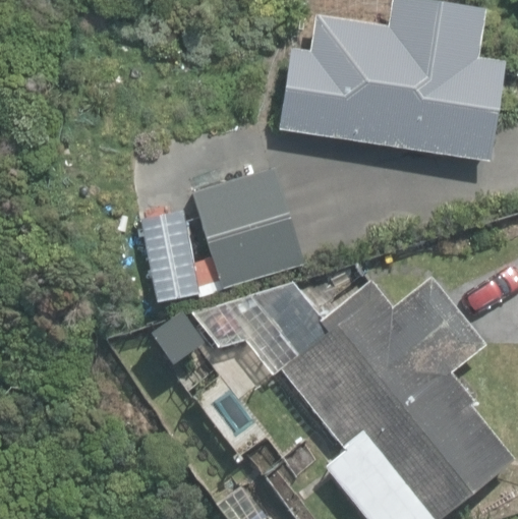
[(466,10),(384,0),(377,0),(370,25),(299,31),(289,60),(263,63),(253,127),(467,158),(487,55),(457,50),(466,10)]
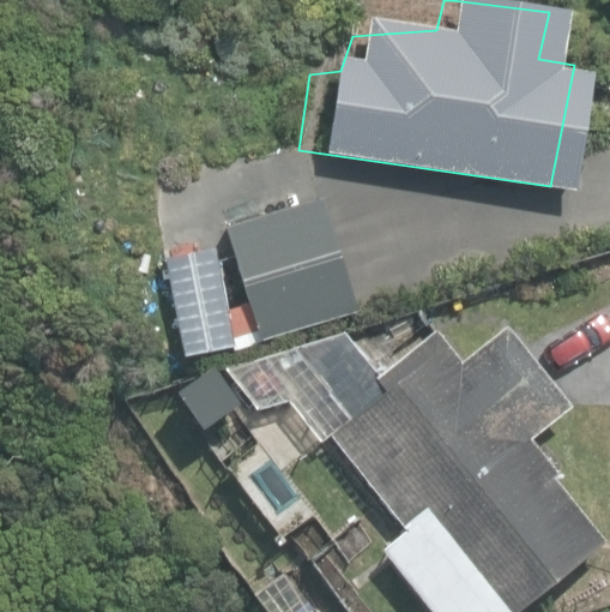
[(260,342),(360,311),(325,195),(225,226),(260,342)]
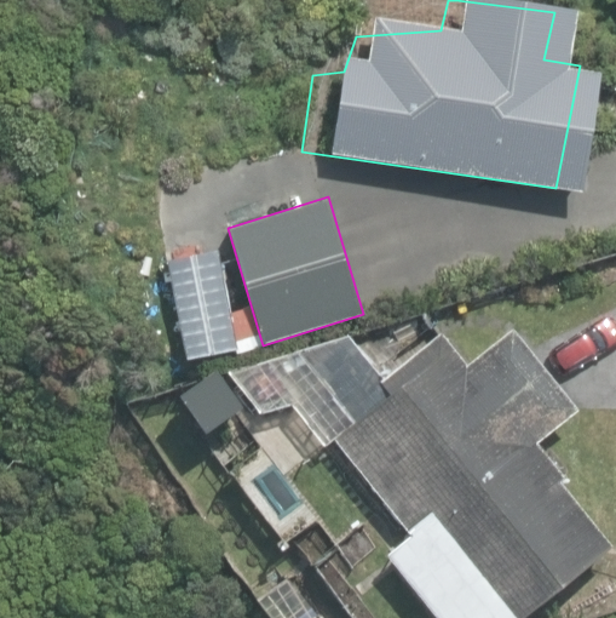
[(222,252),(170,262),(188,362),(240,353),(222,252)]
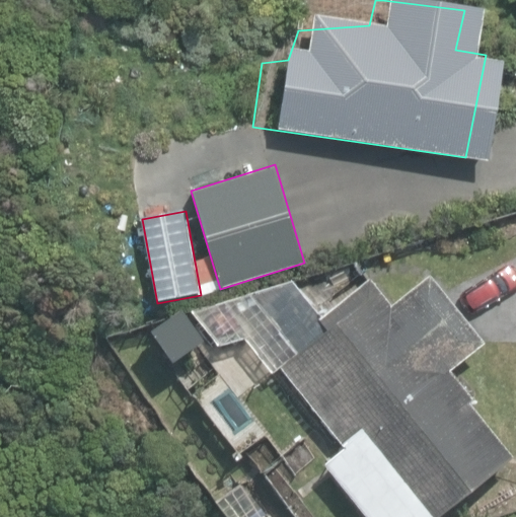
[(375,456),(423,516),(437,516),(513,456),(471,404),(476,400),(453,371),(487,345),(431,275),(391,306),(370,279),(321,318),(332,331),(282,372),(359,468),(375,456)]
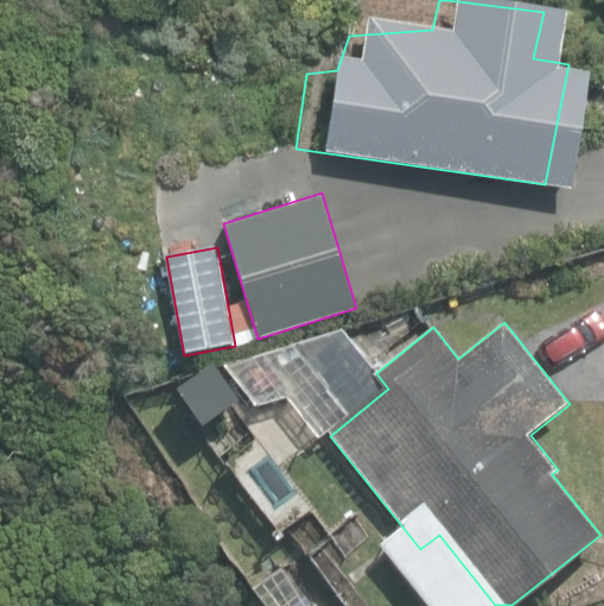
[(224,409),(196,372),(179,385),(208,422),(224,409)]
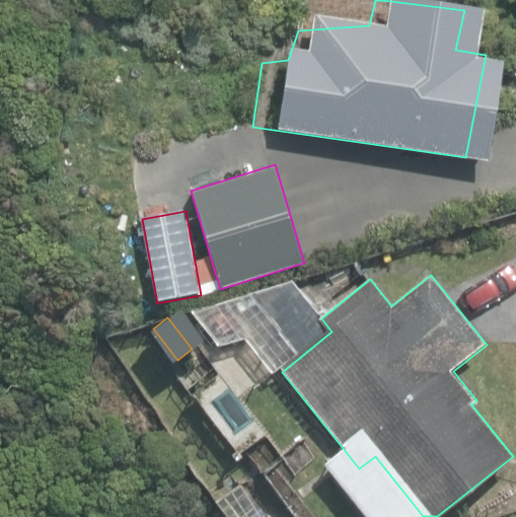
[(221,503),(230,516),(264,516),(243,488),(221,503)]
